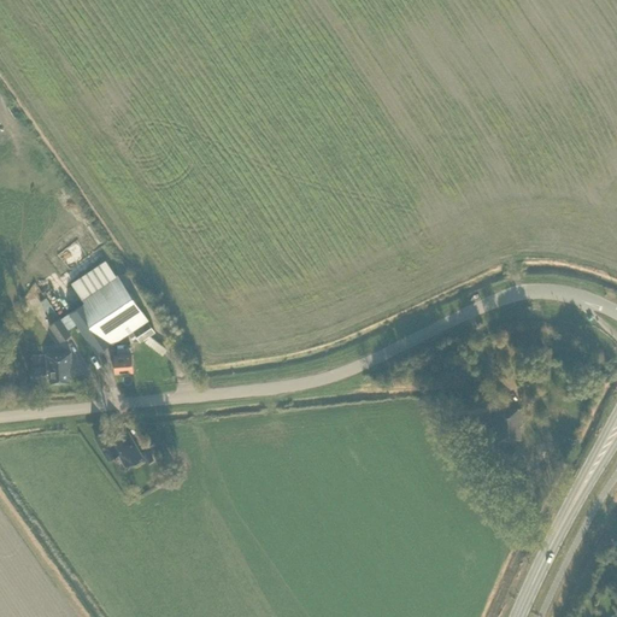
[(116,275),(105,260),(72,282),(74,287),(84,304),(69,313),(95,353),(110,344),(112,345),(133,330),(140,341),(154,331),(146,318),(147,318),(131,297),(133,295),(117,274),(116,275)]
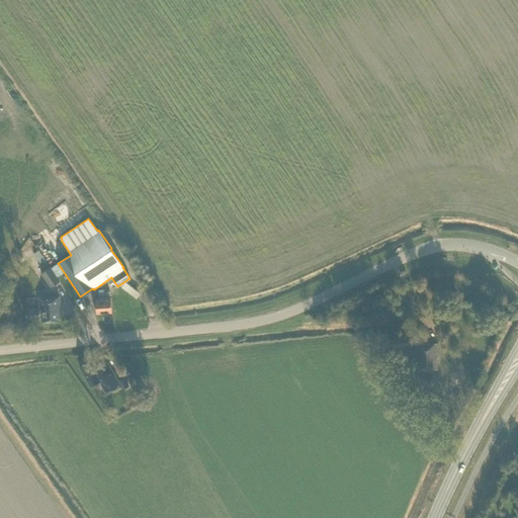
[(44,257),(38,261),(46,270),(50,267),(44,257)]
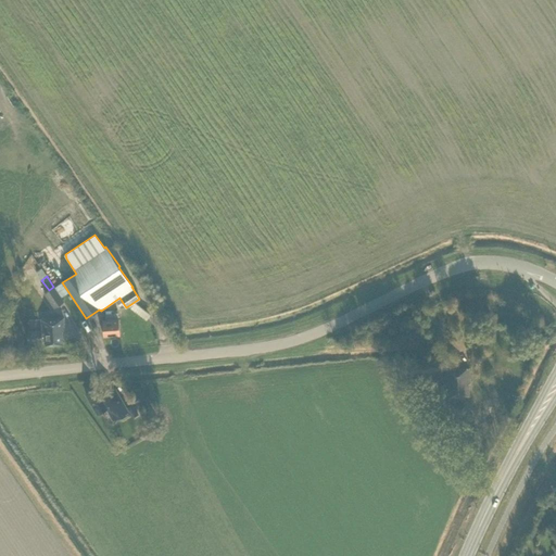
[(53,287),(49,290),(43,293),(54,307),(63,301),(53,287)]
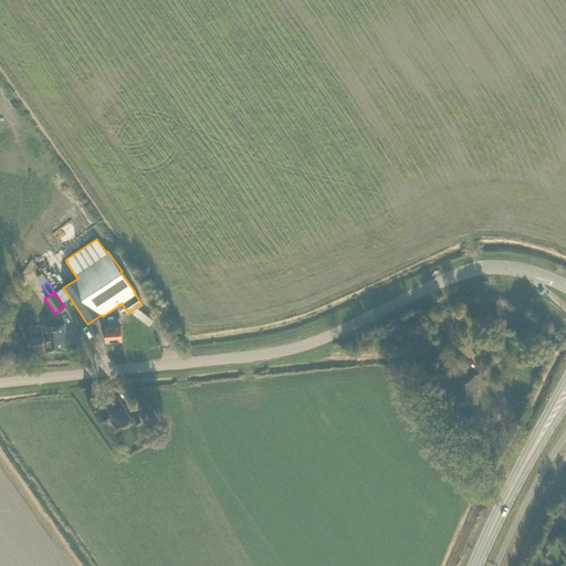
[(119,320),(119,315),(107,316),(108,320),(107,320),(108,326),(104,326),(105,342),(122,341),(121,325),(119,320)]
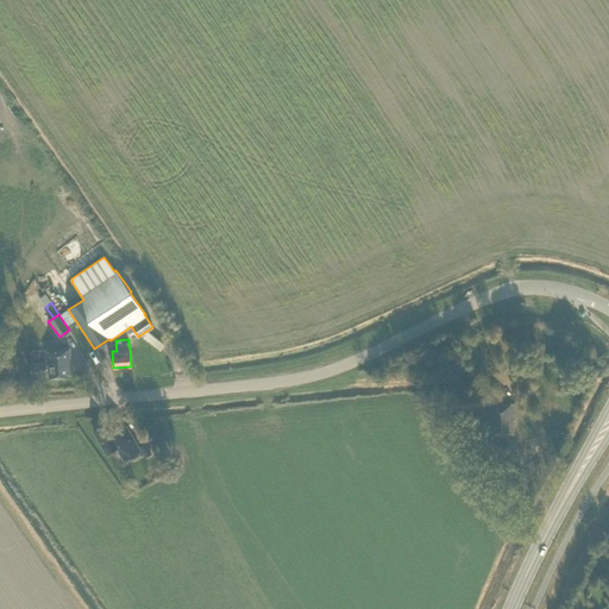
[(69,377),(68,363),(70,363),(69,349),(45,350),(45,363),(31,364),(31,368),(29,368),(29,371),(31,371),(31,375),(45,374),(45,372),(49,372),(49,378),(69,377)]
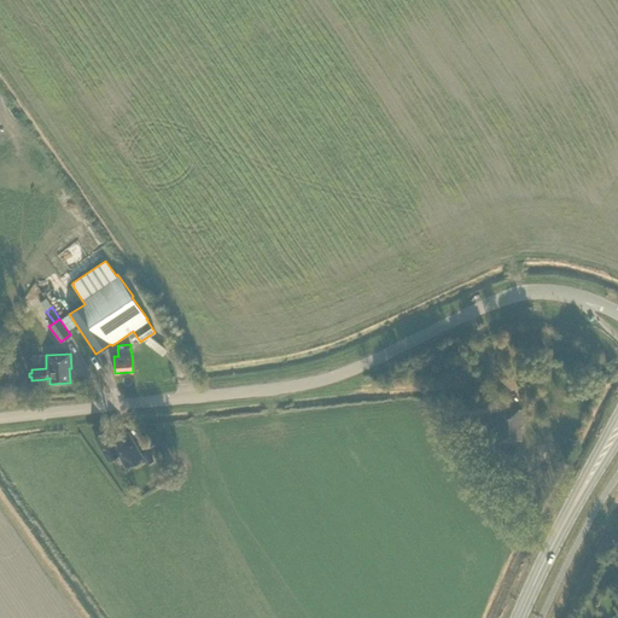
[(523,426),(520,409),(494,412),(495,425),(495,427),(493,429),(490,431),(491,439),(494,442),(499,442),(520,439),(520,427),(523,426)]
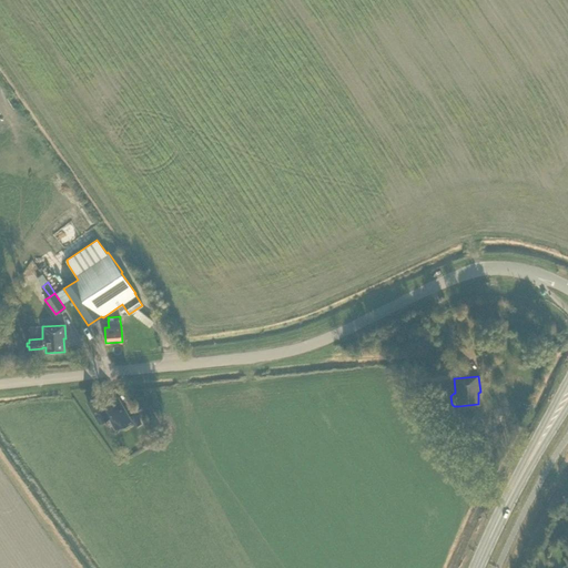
[(104,405),(99,396),(88,403),(99,423),(109,417),(115,429),(130,421),(118,397),(104,405)]
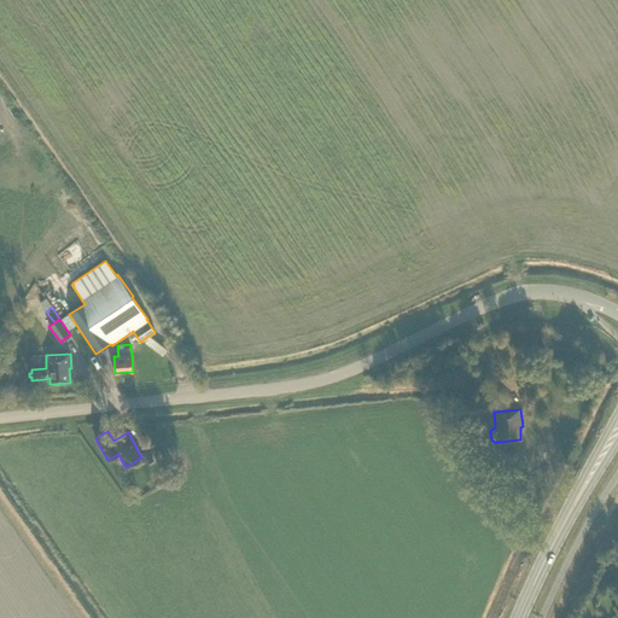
[(147,465),(155,461),(149,449),(141,454),(147,465)]
